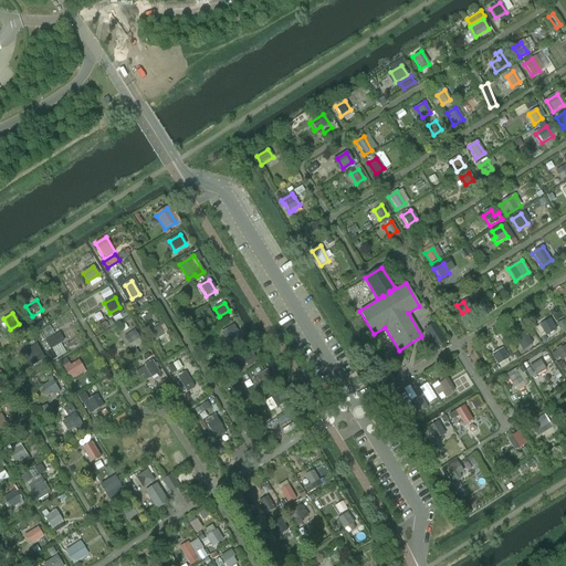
[(556,331),(549,320),(540,326),(546,337),(556,331)]
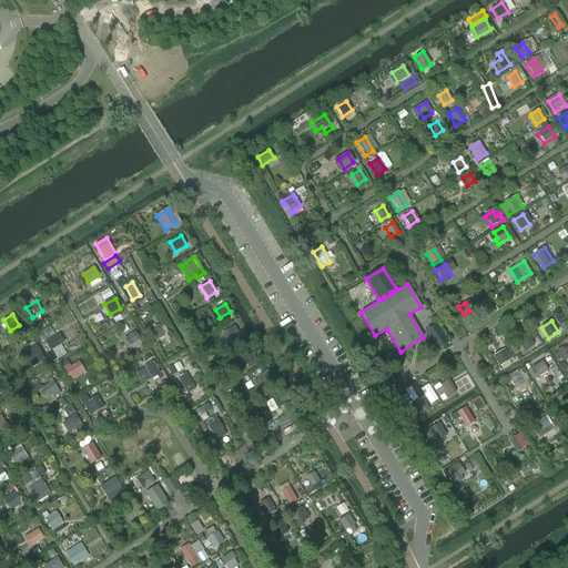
[(50,325),(40,332),(44,341),(56,334),(50,325)]
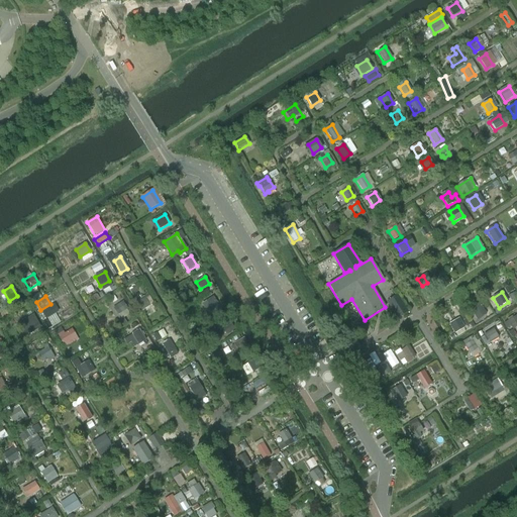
[(407,312),(398,296),(387,302),(397,318),(407,312)]
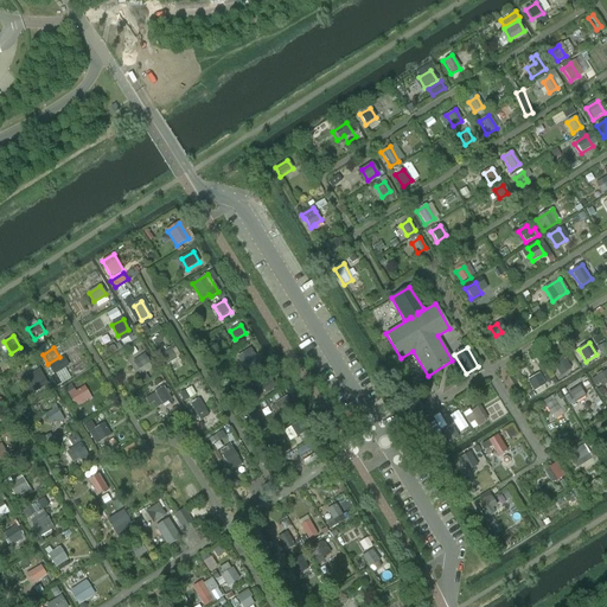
[(250,362),(262,356),(257,349),(247,356),(250,362)]
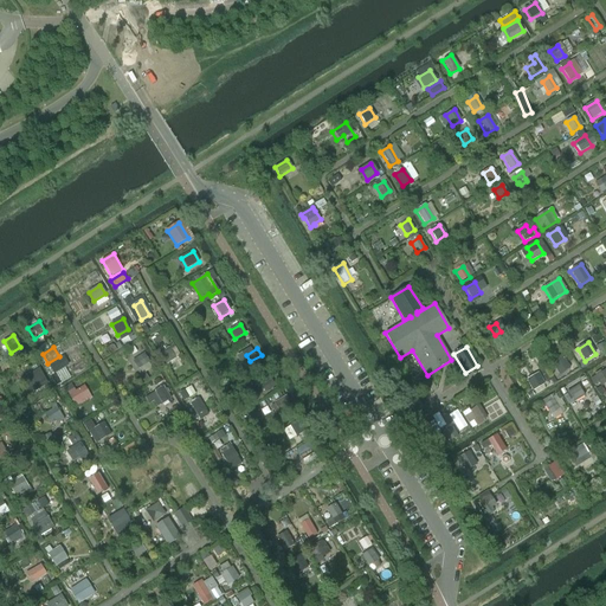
[(174,359),(169,350),(159,356),(163,365),(174,359)]
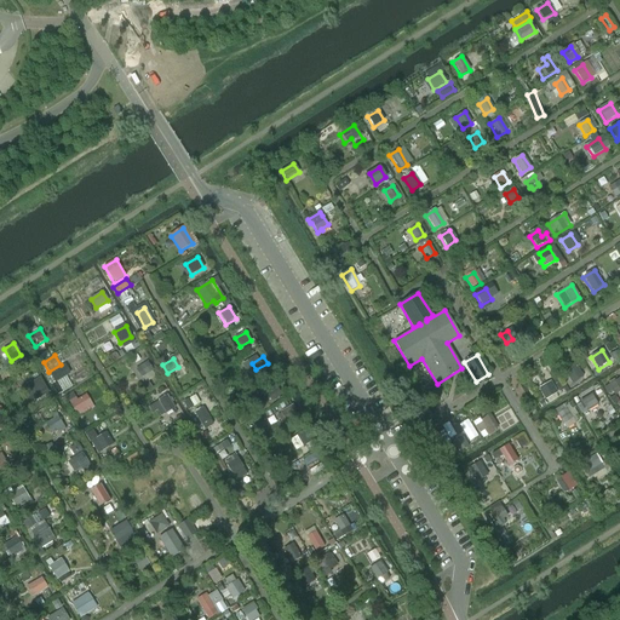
[(153,371),(148,362),(137,369),(142,378),(153,371)]
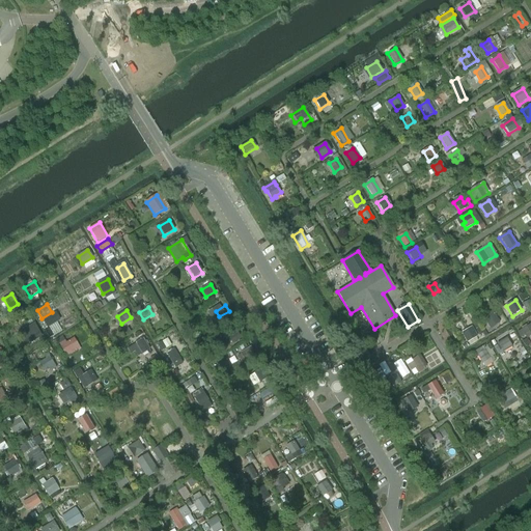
[(499,323),(493,311),(483,317),(490,329),(499,323)]
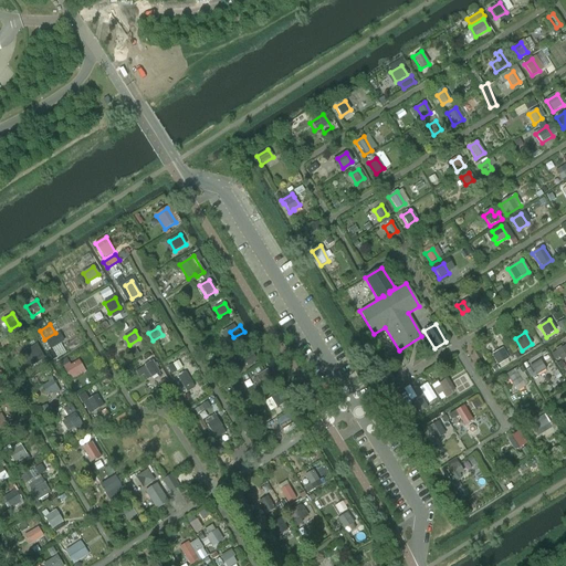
[(64,341),(60,333),(45,341),(50,349),(64,341)]
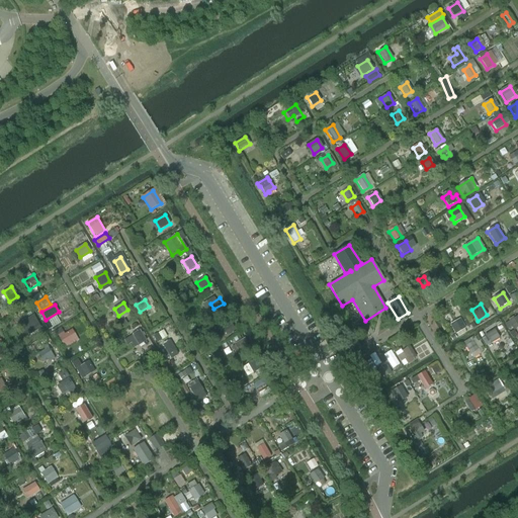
[(24,338),(40,328),(33,315),(16,325),(24,338)]
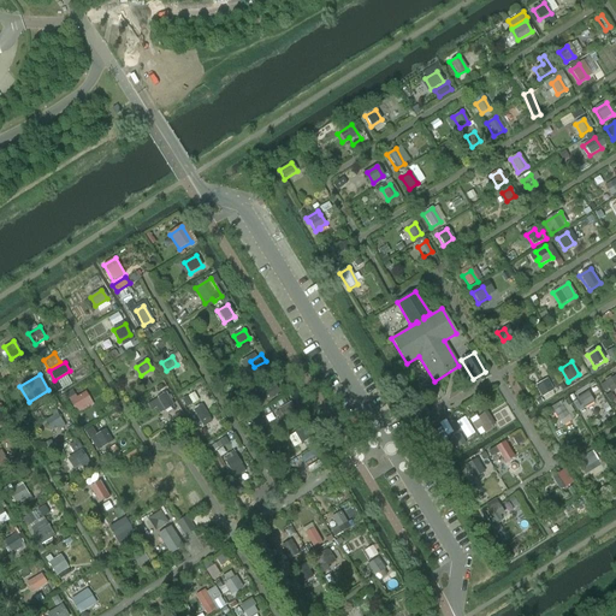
[(615,390),(615,375),(600,386),(604,392),(609,390),(611,394),(615,390)]
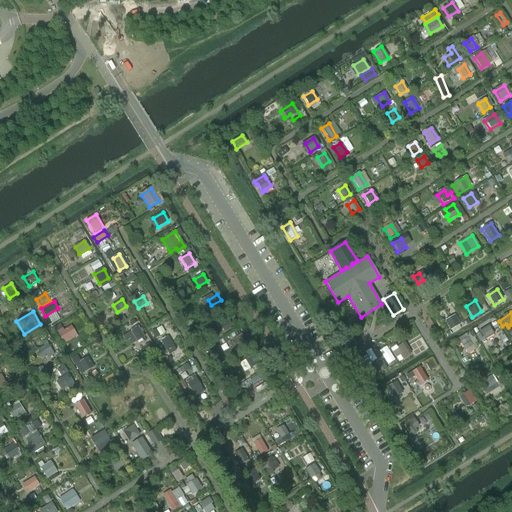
[(234,324),(228,315),(218,321),(223,330),(234,324)]
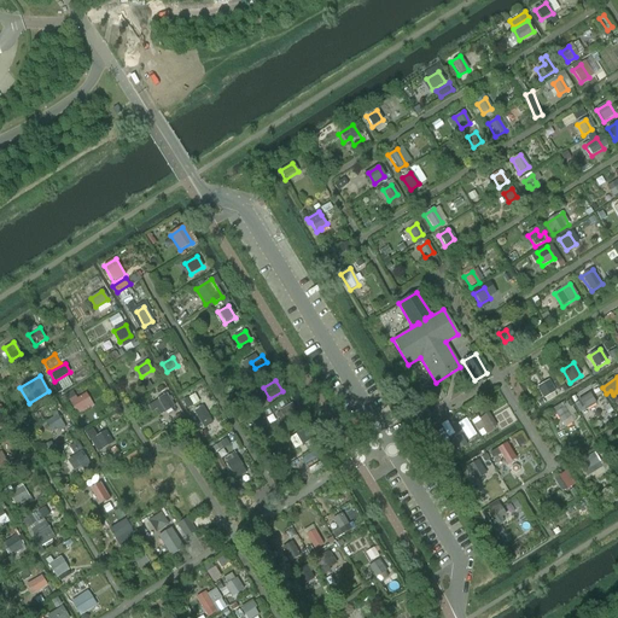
[(555,392),(549,382),(536,389),(543,400),(555,392)]
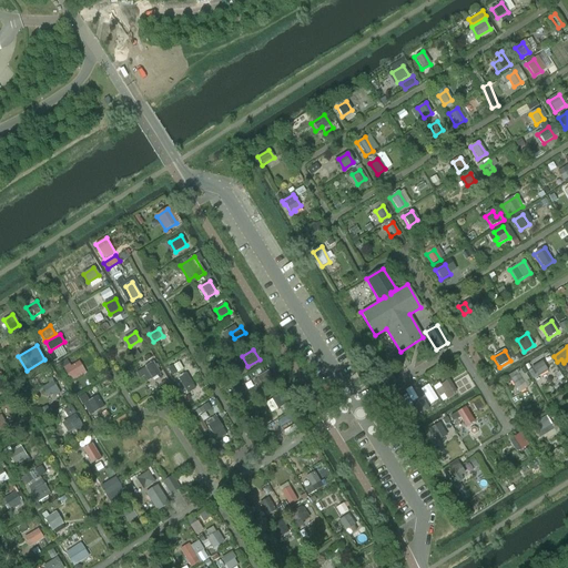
[(160,374),(153,363),(145,367),(153,378),(160,374)]
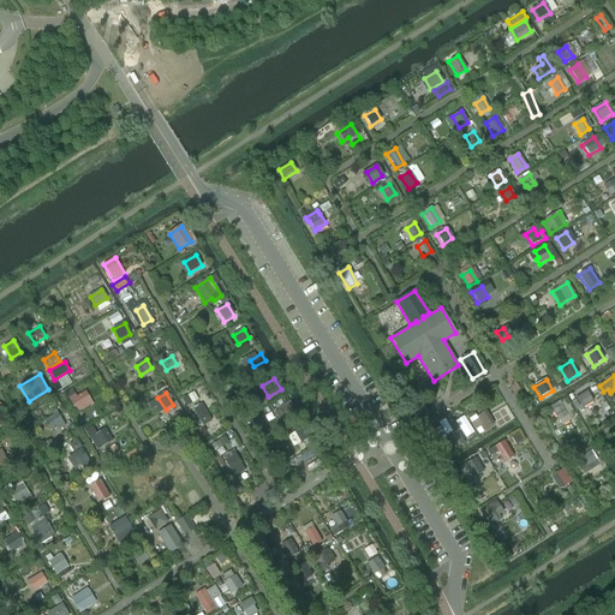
[(196,393),(184,398),(187,404),(198,399),(196,393)]
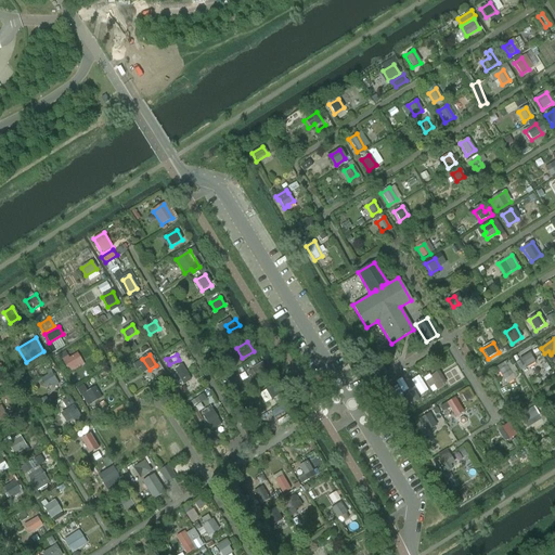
[(534,363),(529,355),(519,360),(525,370),(534,363)]
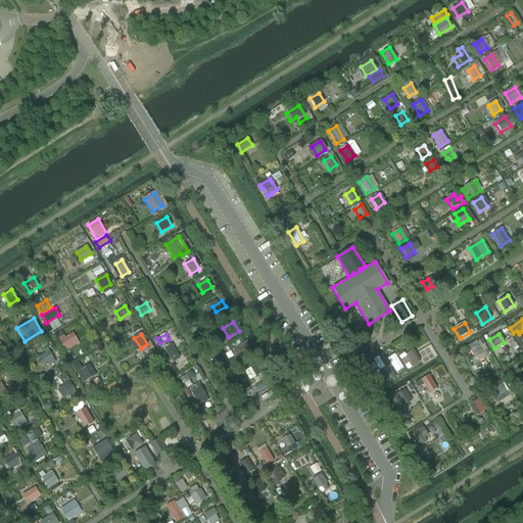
[(73,343),(68,336),(59,341),(63,348),(73,343)]
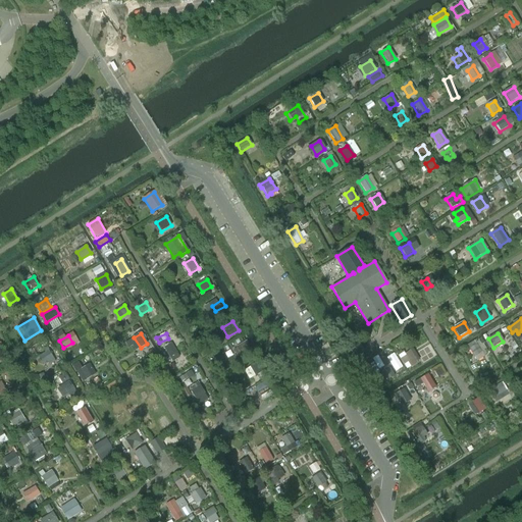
[(241,355),(250,350),(246,343),(237,348),(241,355)]
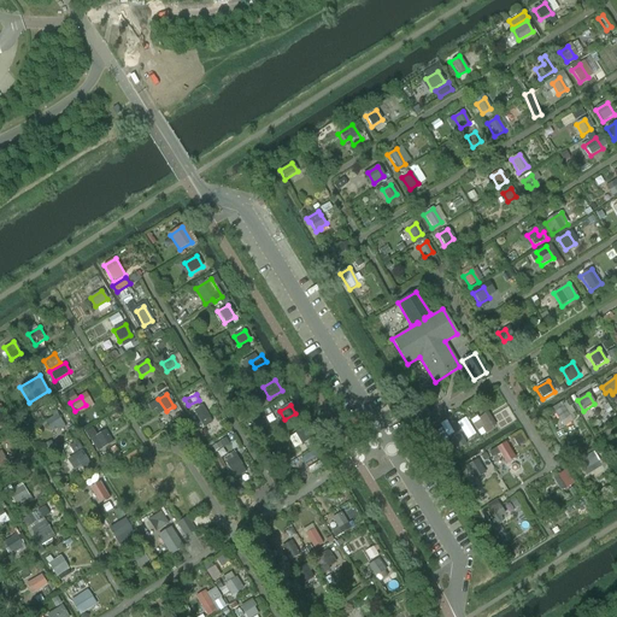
[(209,417),(203,406),(194,411),(200,422),(209,417)]
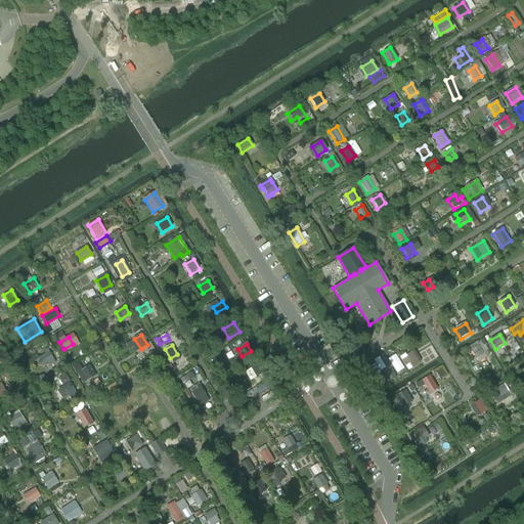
[(478,346),(471,350),(475,357),(482,353),(478,346)]
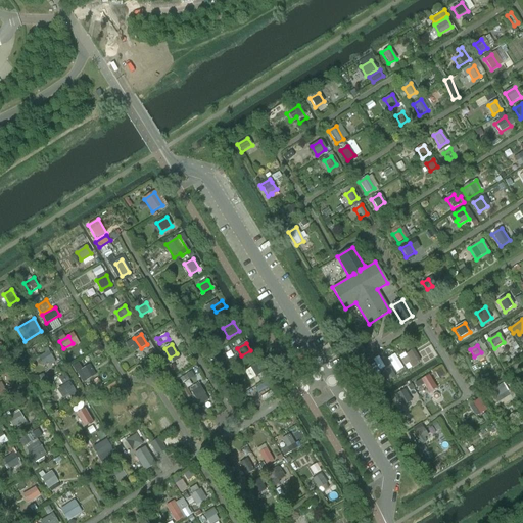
[(403,352),(398,355),(407,370),(418,363),(417,362),(419,361),(413,350),(406,354),(403,352)]
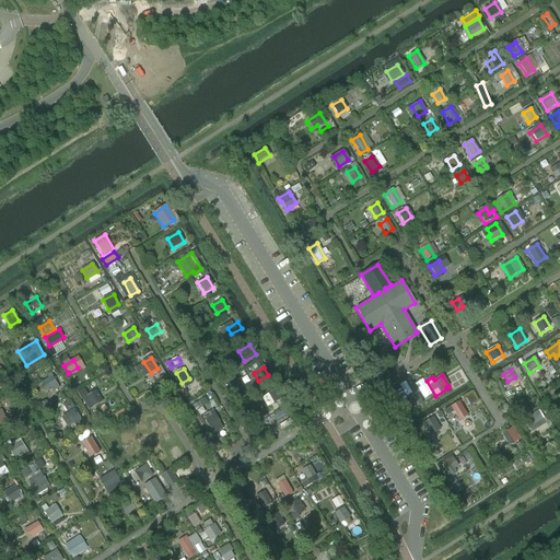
[(57,384),(53,376),(43,383),(47,391),(57,384)]
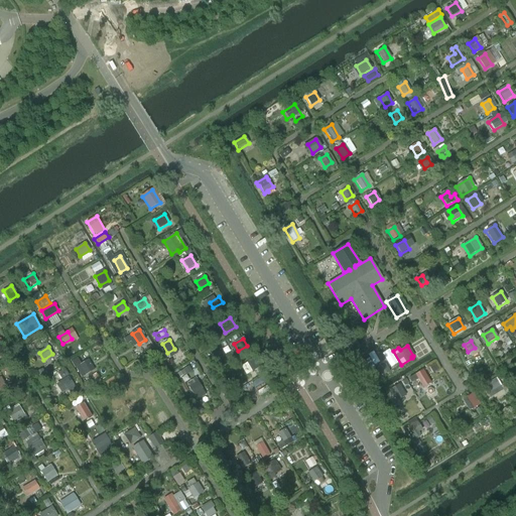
[(261,368),(255,359),(248,363),(253,372),(261,368)]
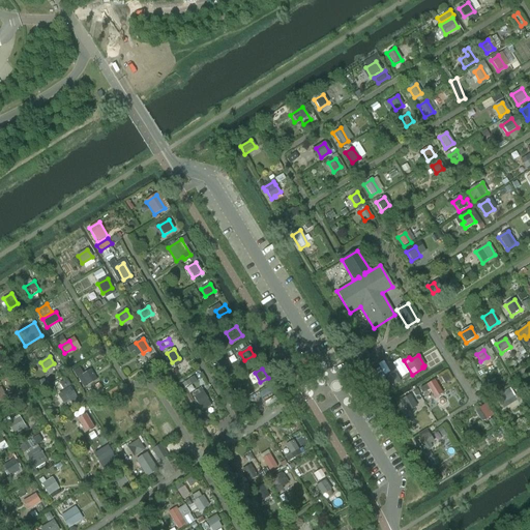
[(389,377),(393,385),(402,381),(398,373),(389,377)]
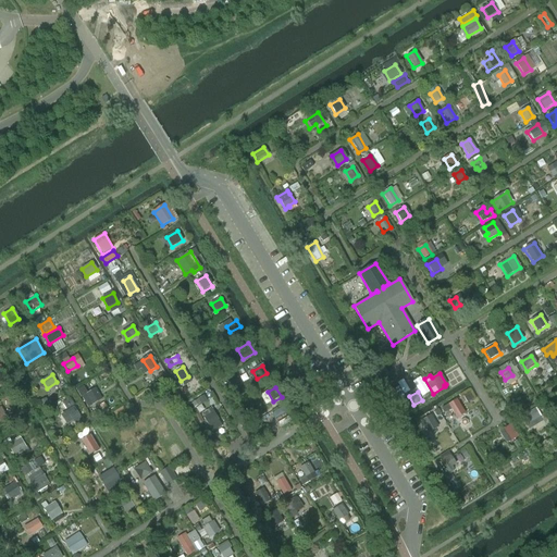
[(99,407),(93,394),(84,399),(91,411),(99,407)]
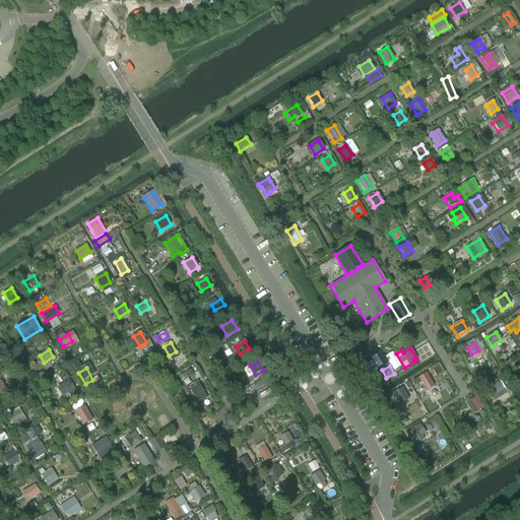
[(427,373),(411,381),(414,386),(420,382),(424,388),(432,383),(427,373)]
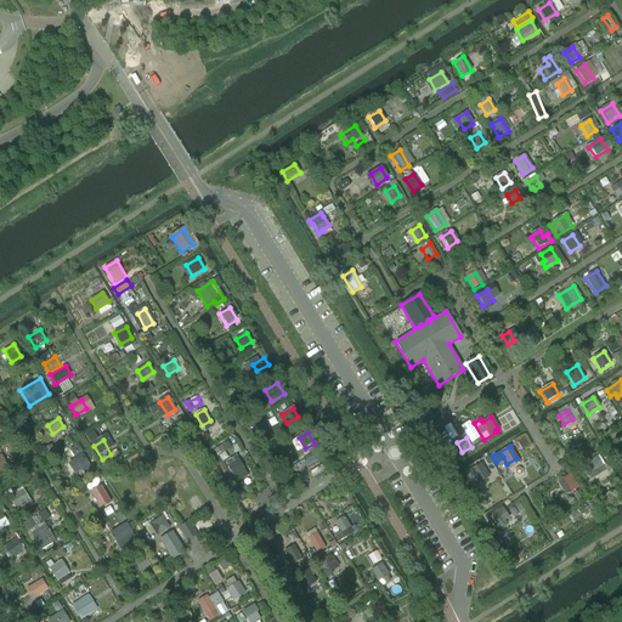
[(588,474),(604,465),(598,456),(582,465),(588,474)]
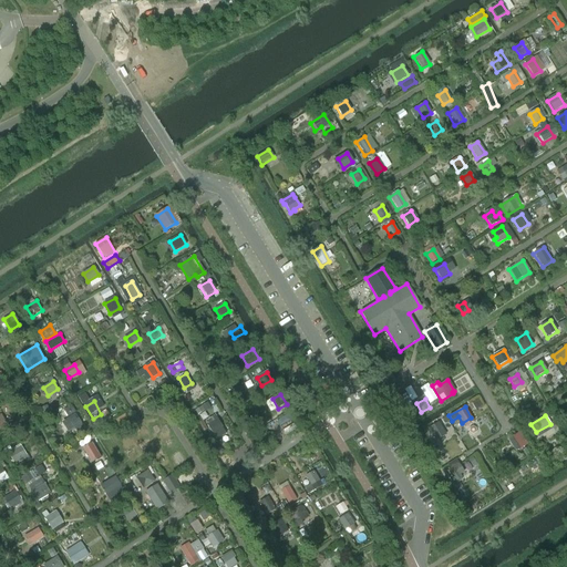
[(79,424),(74,416),(63,424),(68,431),(79,424)]
